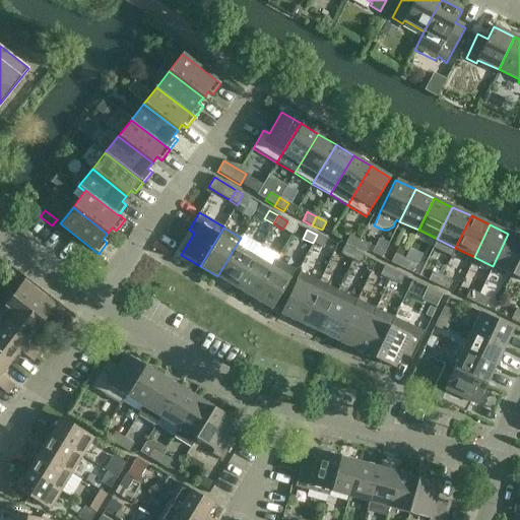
[(519,257),(519,239),(508,234),(493,266),(512,275),(519,257)]
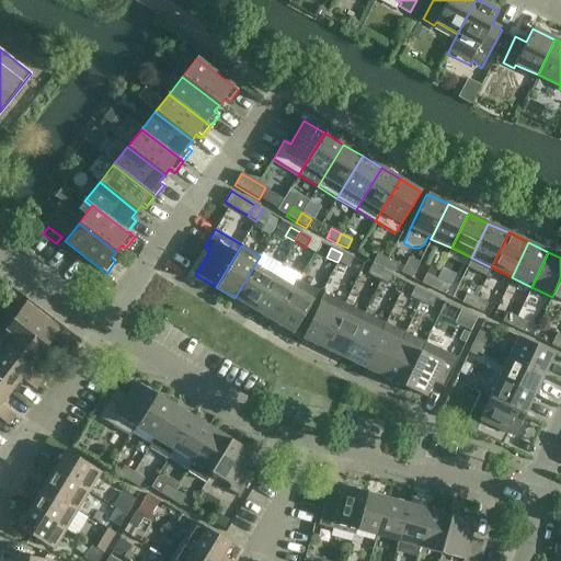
[(342,253),(338,262),(347,267),(353,258),(342,253)]
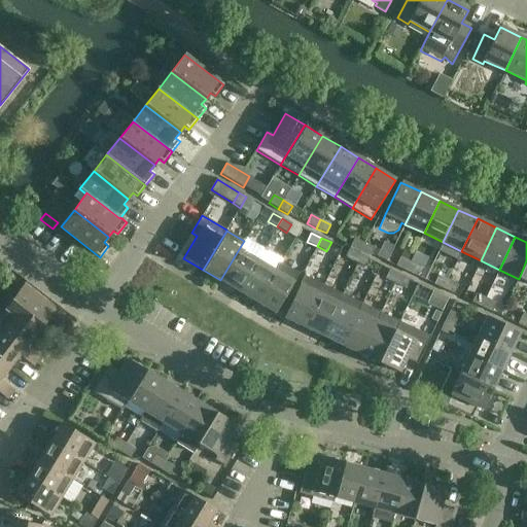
[(350,248),(359,252),(364,243),(354,239),(350,248)]
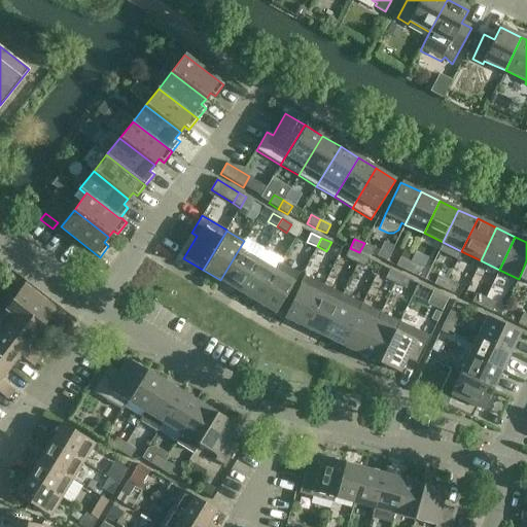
[(359,252),(370,257),(374,248),(364,243),(359,252)]
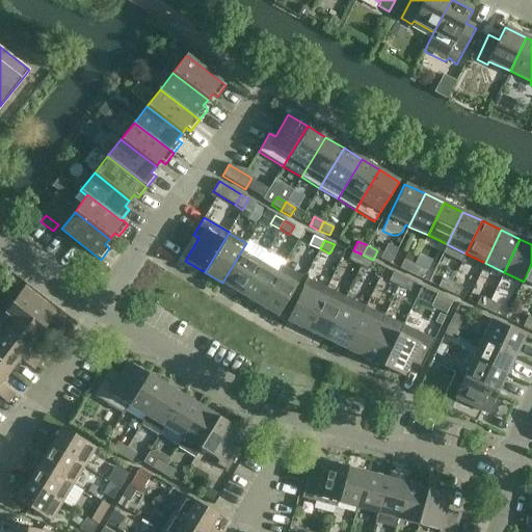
[(358,264),(363,255),(353,250),(348,259),(358,264)]
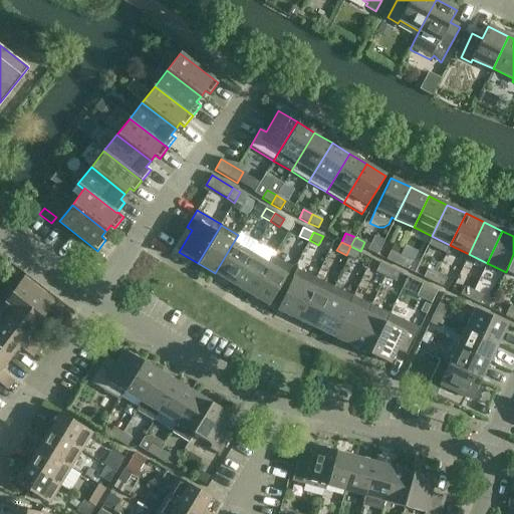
[(215,273),(233,284),(251,254),(233,243),(215,273)]
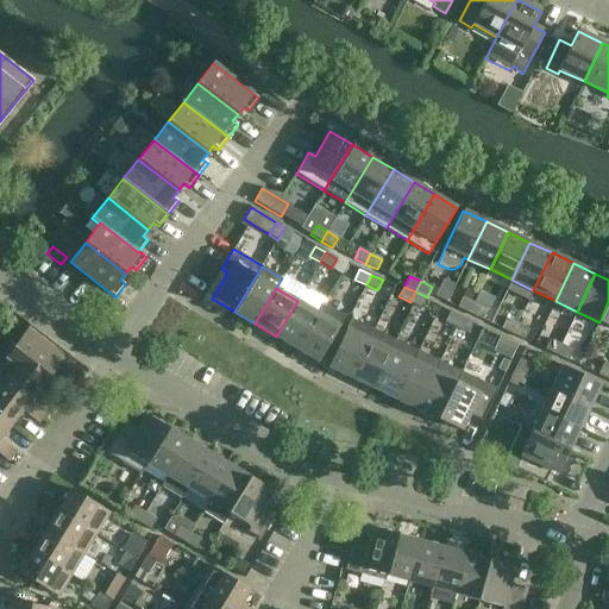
[(415,292),(410,302),(421,308),(427,297),(415,292)]
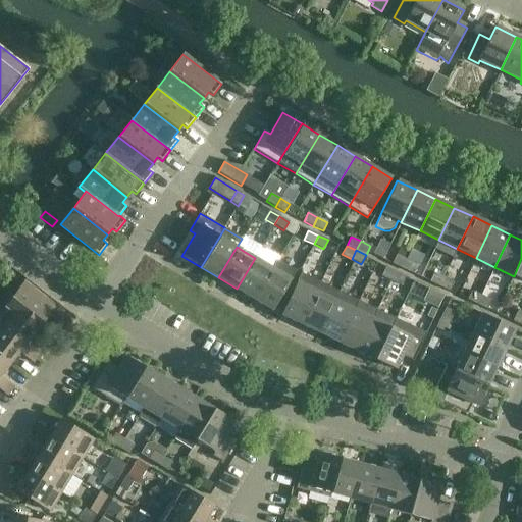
[(402,268),(406,260),(396,255),(392,264),(402,268)]
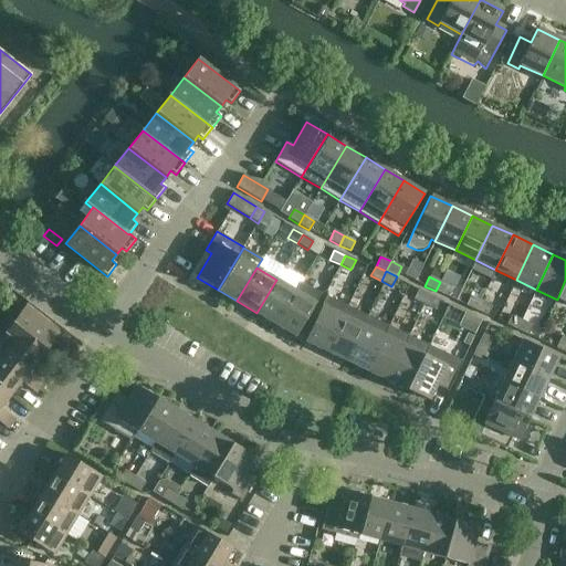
[(295,291),(276,280),(257,313),(275,325),(295,291)]
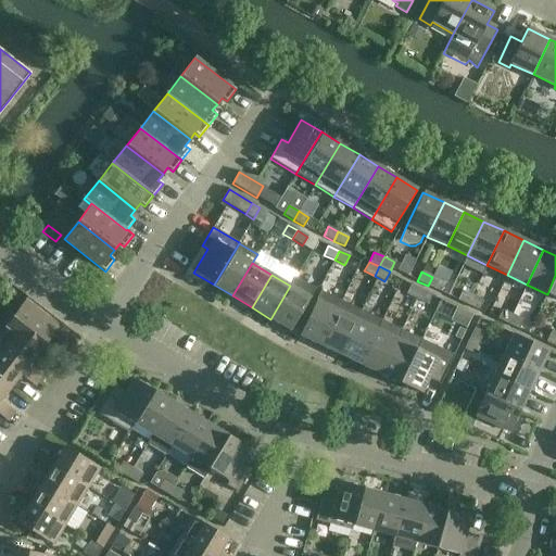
[(295,277),(290,286),(270,319),(290,331),(315,289),(295,277)]
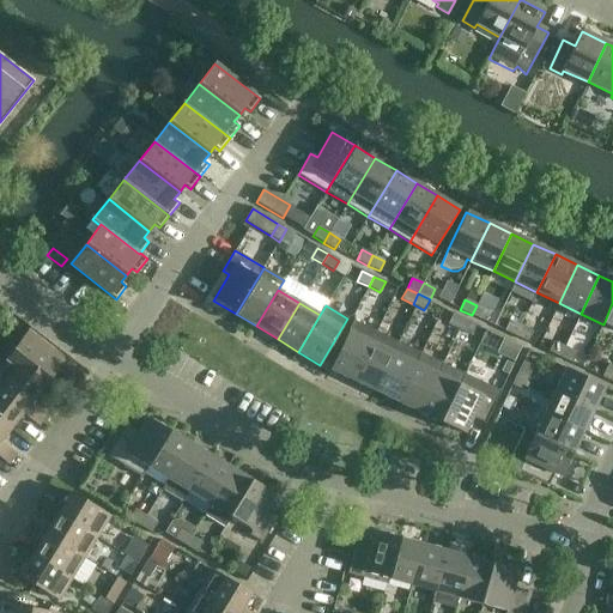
[(477,305),(472,315),(484,321),(489,310),(477,305)]
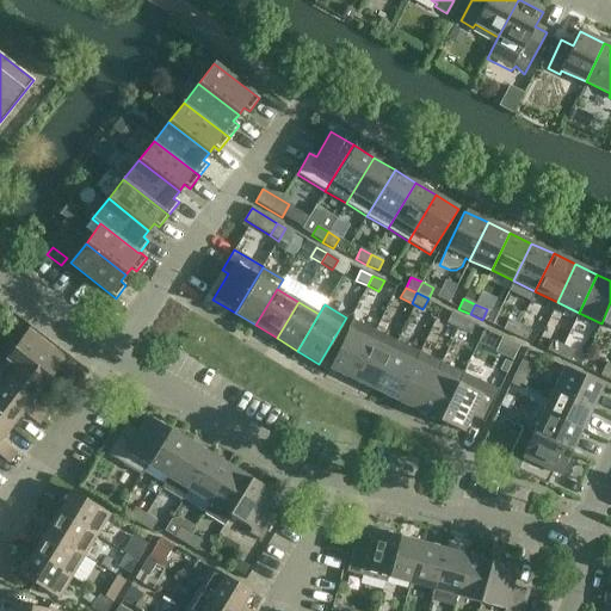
[(457,329),(463,319),(451,313),(446,323),(457,329)]
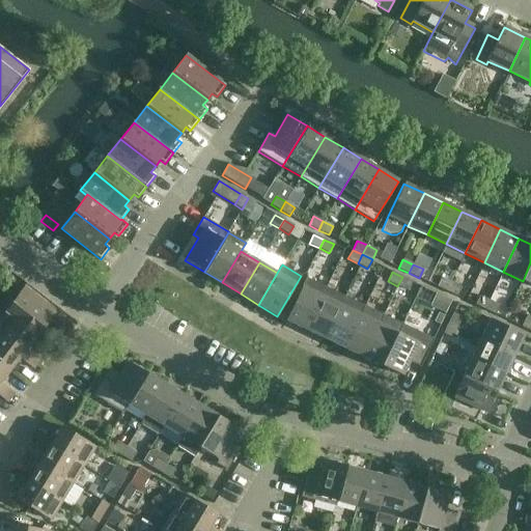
[(402,277),(397,286),(408,290),(412,282),(402,277)]
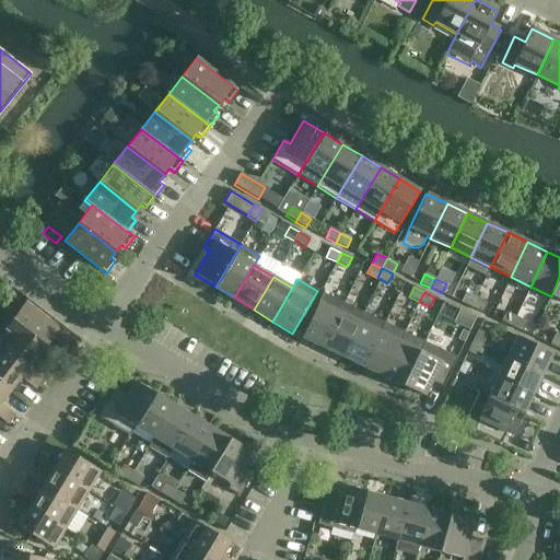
[(323,348),(343,303),(323,293),(302,338),(323,348)]
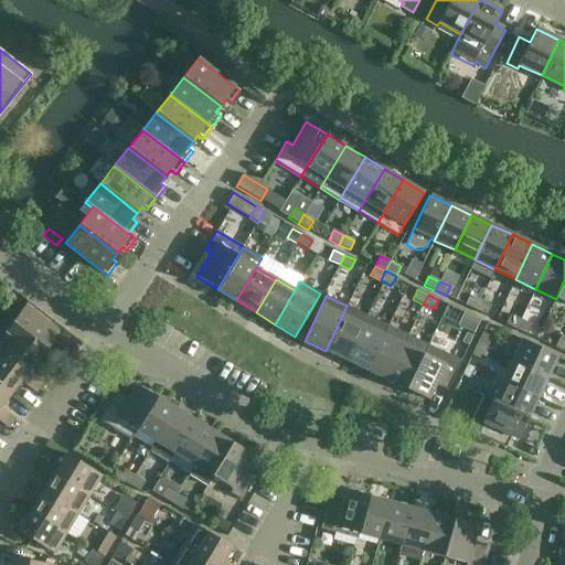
[(476,310),(480,300),(469,296),(465,305),(476,310)]
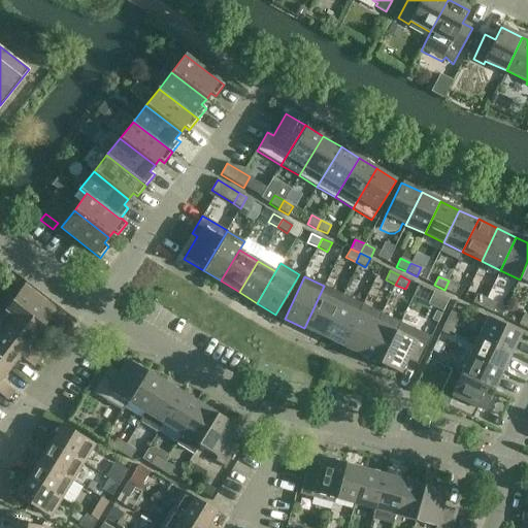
[(449,281),(444,290),(454,295),(459,286),(449,281)]
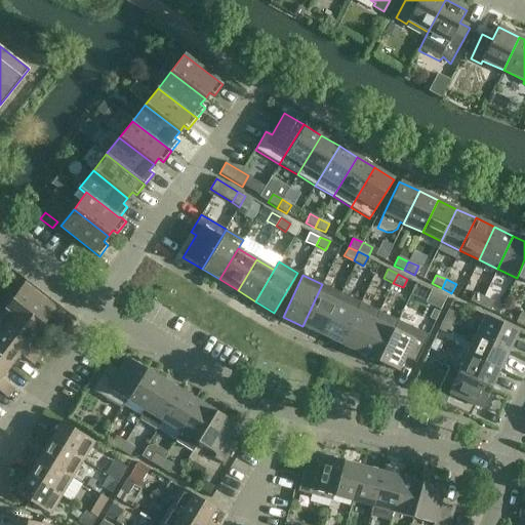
[(5,310),(36,333),(48,317),(39,308),(45,299),(25,284),(5,310)]
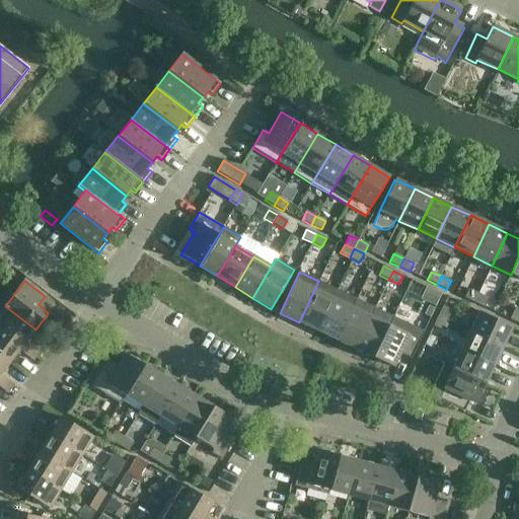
[(338,290),(318,281),(299,322),(317,331),(338,290)]
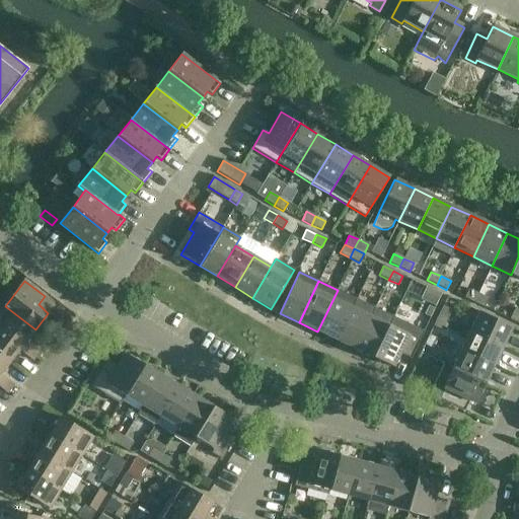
[(474,303),(478,294),(468,289),(464,298),(474,303)]
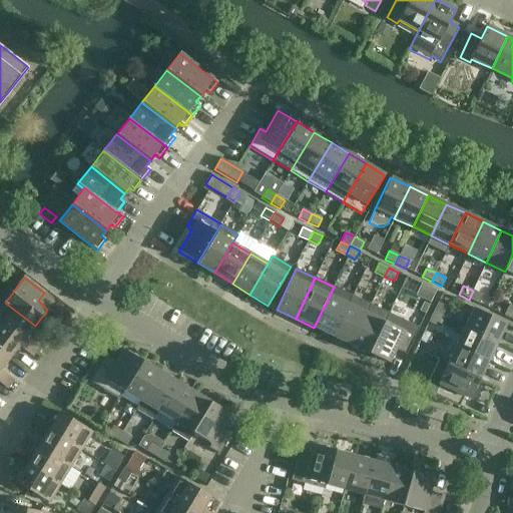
[(352,296),(334,287),(314,328),(333,337),(352,296)]
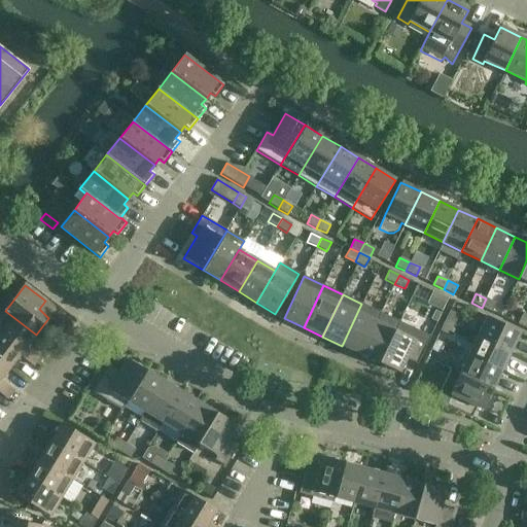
[(486,299),(482,308),(491,312),(495,304),(486,299)]
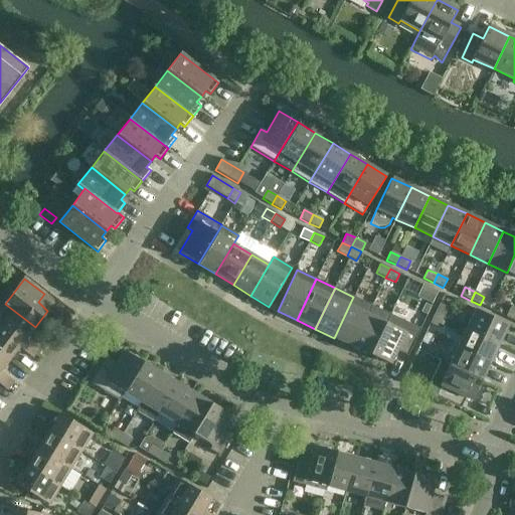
[(371,306),(353,297),(334,338),(352,346),(371,306)]
